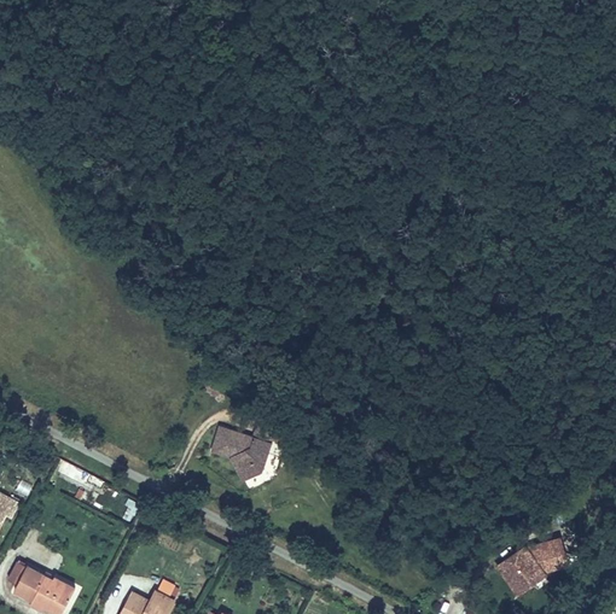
[(286,437),(256,427),(251,443),(218,433),(210,456),(230,462),(240,485),(260,475),(269,445),(282,449),(286,437)]
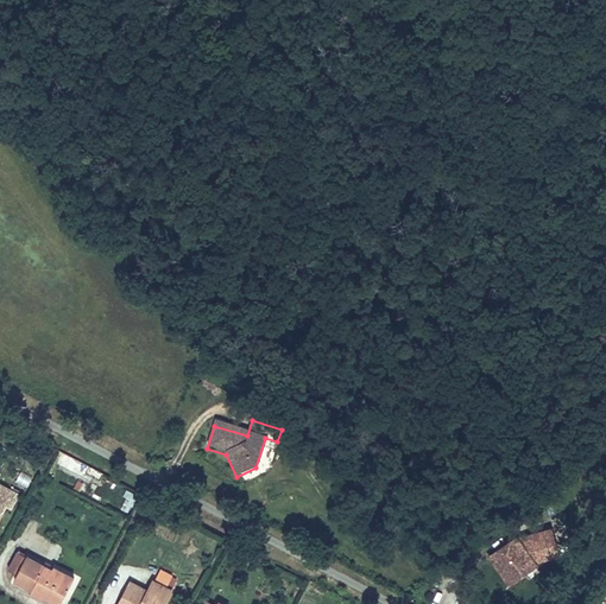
[(86,464),(61,451),(55,463),(80,476),(86,464)]
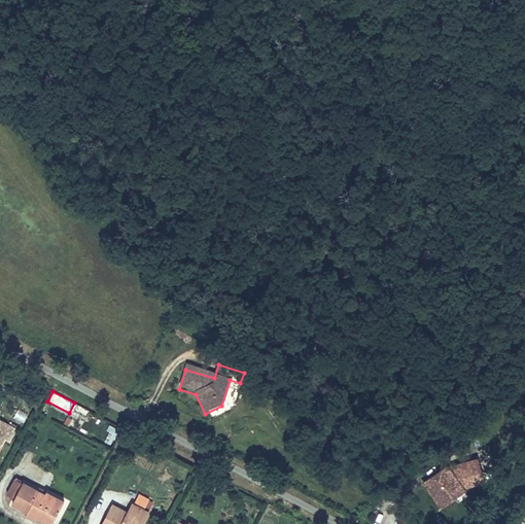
[(0,447),(5,438),(9,441),(15,428),(0,420),(0,447)]
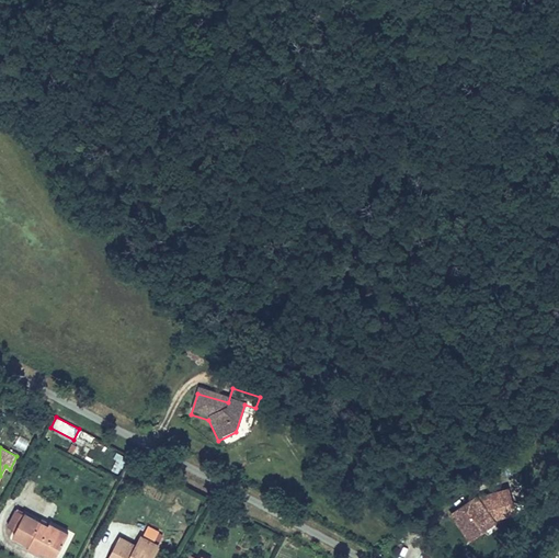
[(117,477),(124,460),(116,456),(109,473),(117,477)]
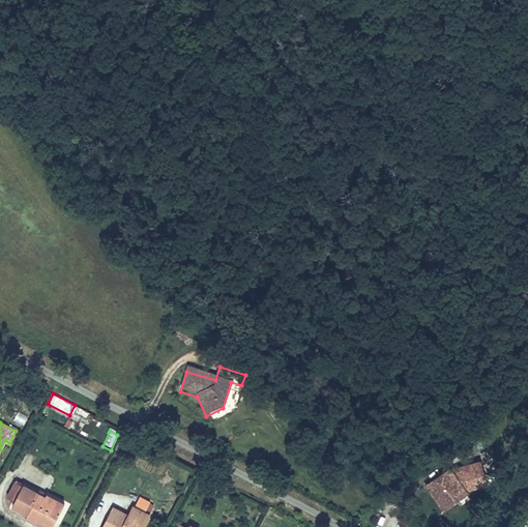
[(443,472),(429,482),(433,488),(433,495),(438,502),(446,504),(453,499),(451,496),(461,490),(485,482),(478,463),(443,472)]
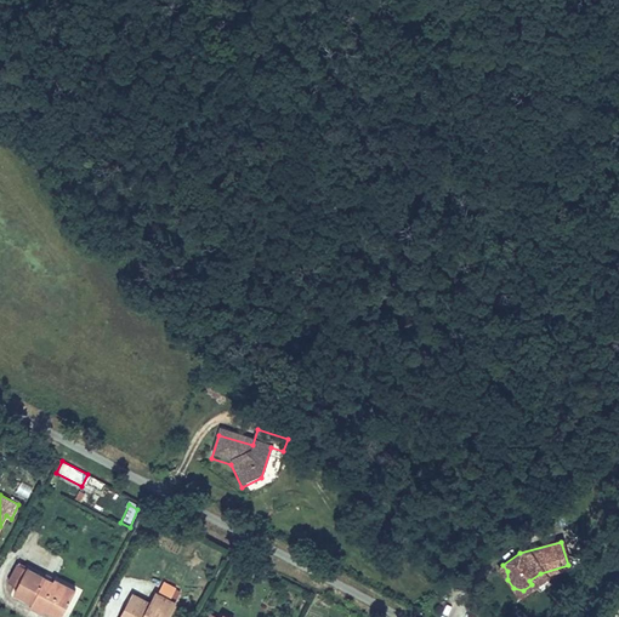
[(544,577),(568,569),(568,565),(540,573),(529,581),(532,584),(544,577)]
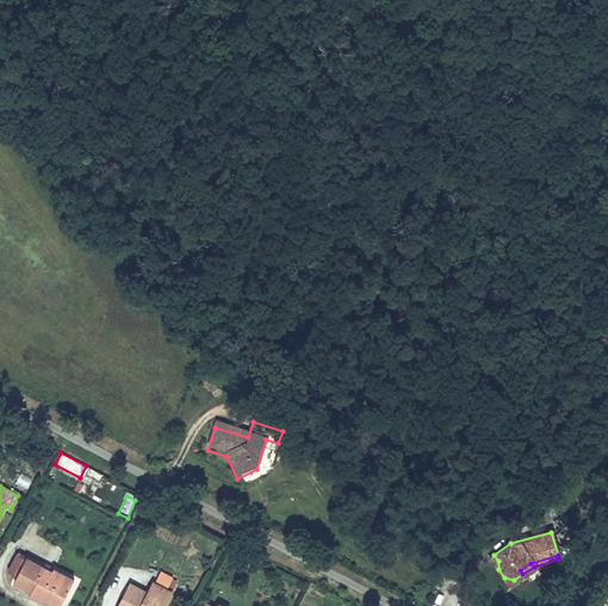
[(13,583),(59,605),(62,605),(75,580),(56,572),(55,574),(25,560),(13,583)]
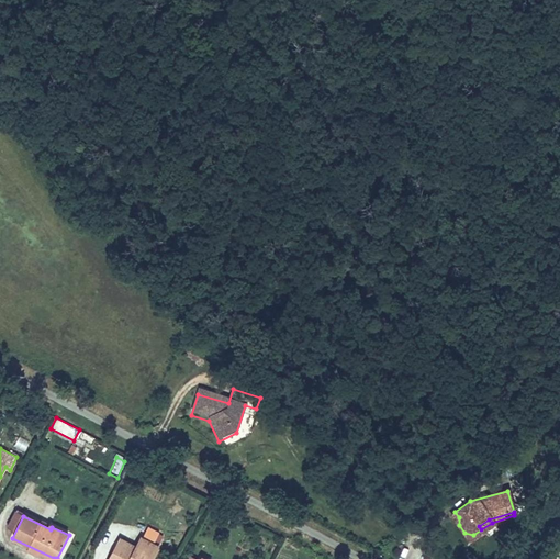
[(150,533),(146,541),(155,546),(159,536),(150,533)]
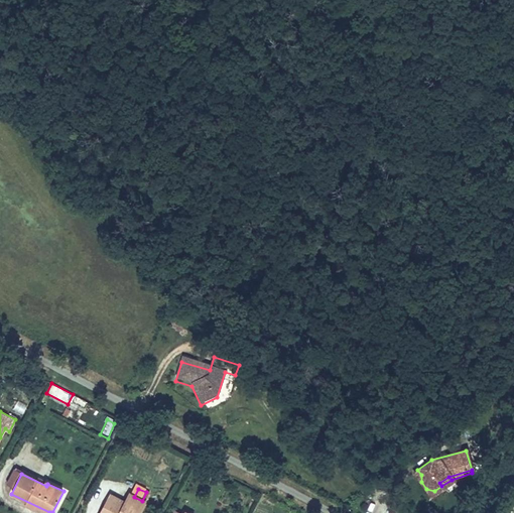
[(140,512),(145,502),(142,501),(134,497),(130,495),(126,503),(110,495),(103,511),(106,512),(140,512)]
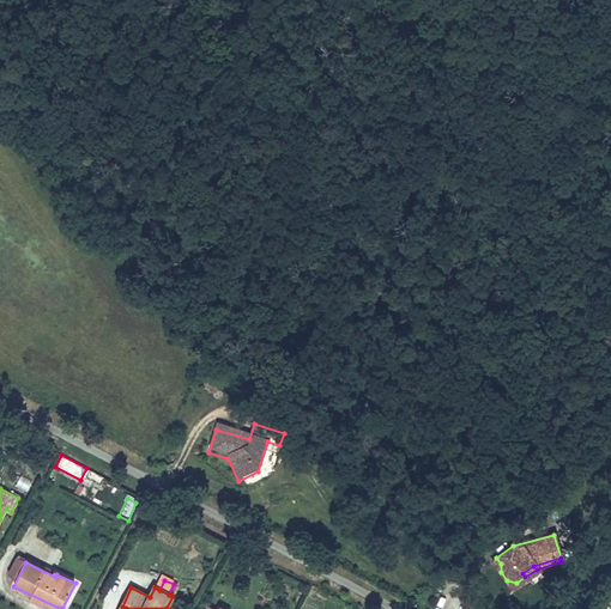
All buildings are outlined.
